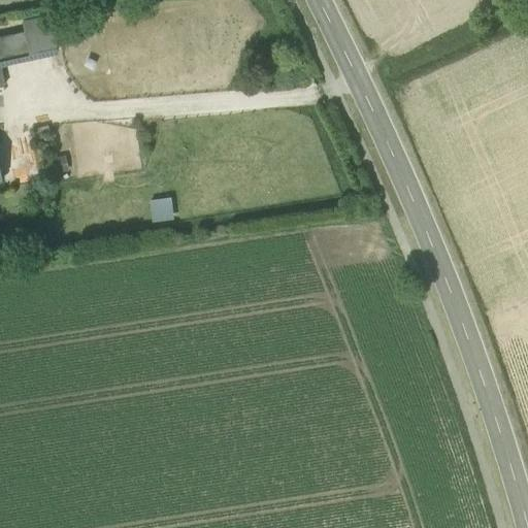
[(25,33),(30,62),(59,56),(52,17),(23,22),(25,33)]
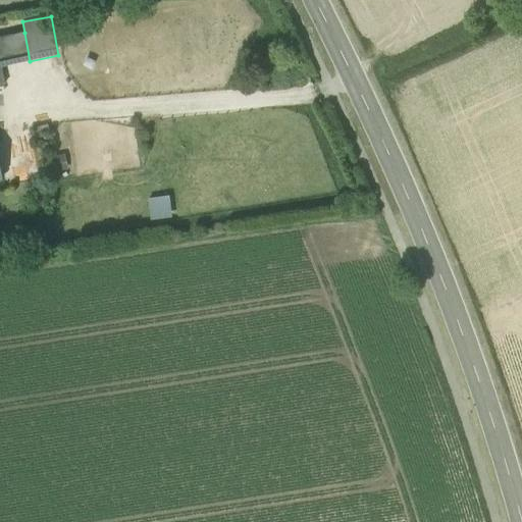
[(76,17),(57,20),(61,45),(82,41),(76,17)]
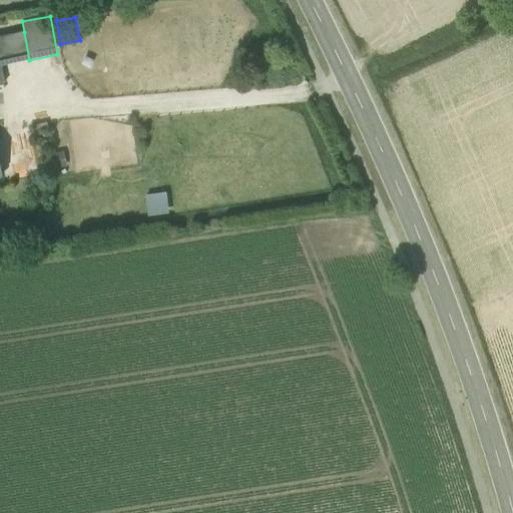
[(29,60),(24,32),(0,36),(0,55),(2,65),(29,60)]
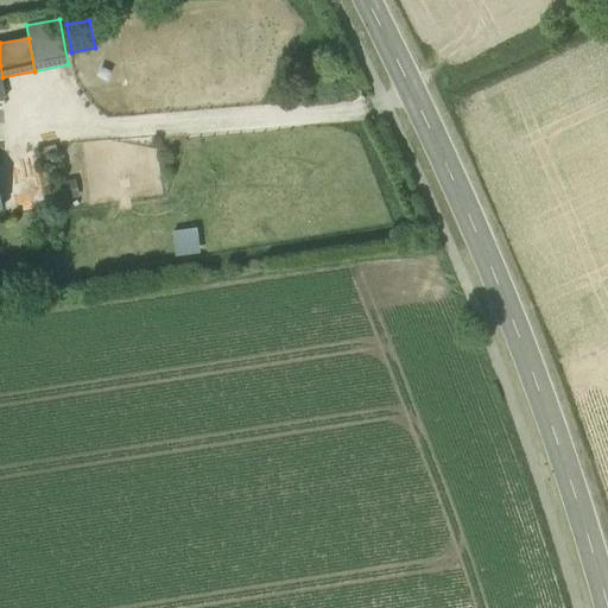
[(38,200),(31,164),(0,170),(0,194),(2,208),(38,200)]
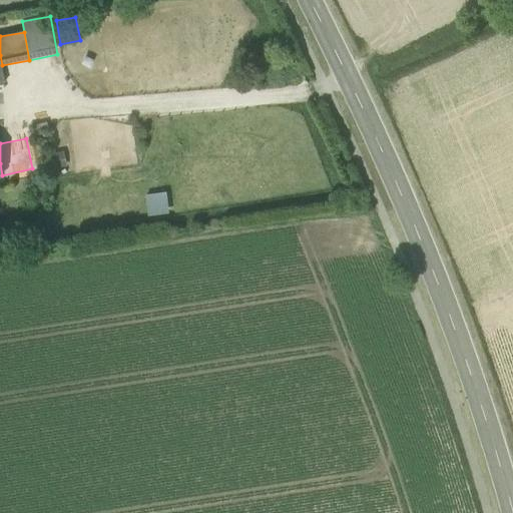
[(166,193),(145,196),(148,217),(169,214),(166,193)]
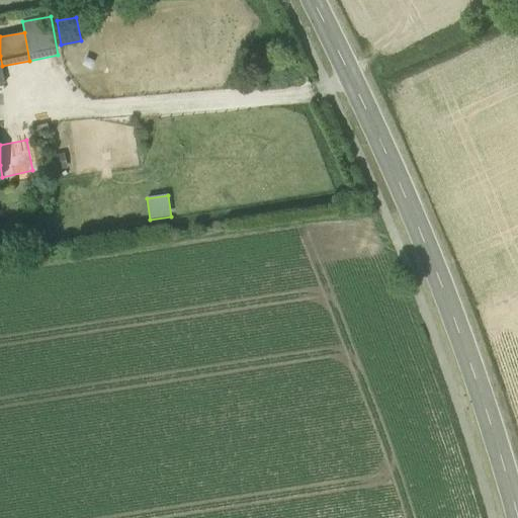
All buildings are outlined.
